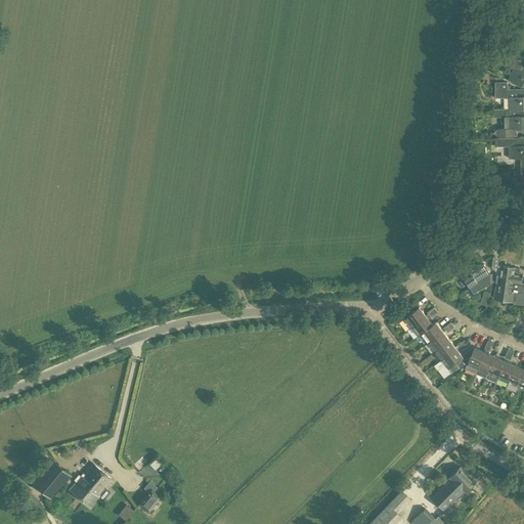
[(522,25),(520,26),(519,26),(515,27),(515,29),(517,33),(523,31),(522,25)]
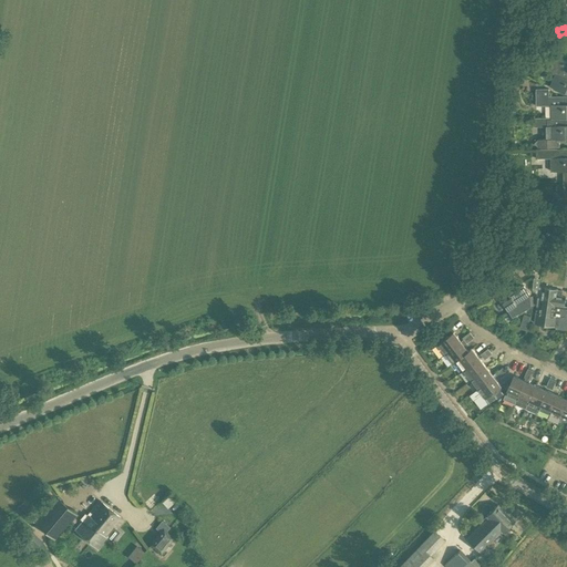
[(566,73),(566,62),(545,53),(538,68),(557,75),(552,88),(566,93),(566,79),(565,78),(566,73)]
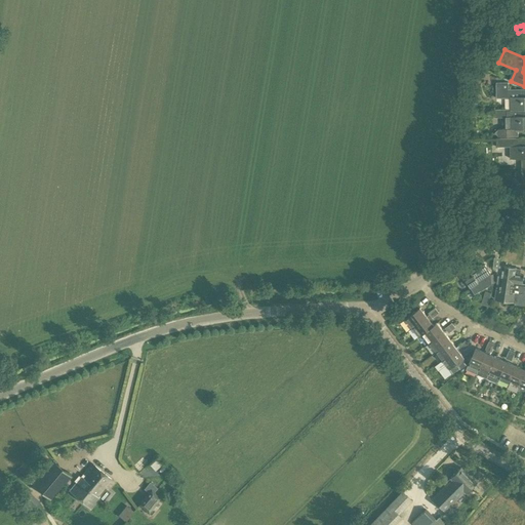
[(509,90),(509,82),(496,83),(496,98),(512,97),(512,109),(518,109),(524,109),(524,96),(519,96),(519,89),(509,90)]
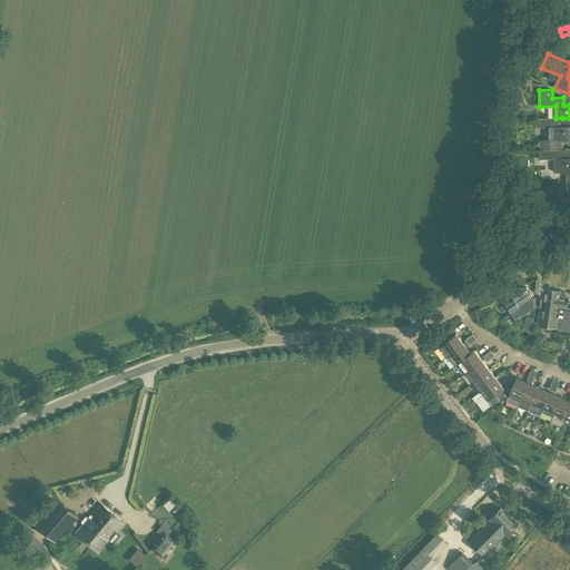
[(556,118),(537,119),(537,128),(553,128),(553,140),(541,140),(538,145),(541,148),(560,148),(560,139),(569,139),(569,126),(562,127),(562,118),(556,118)]
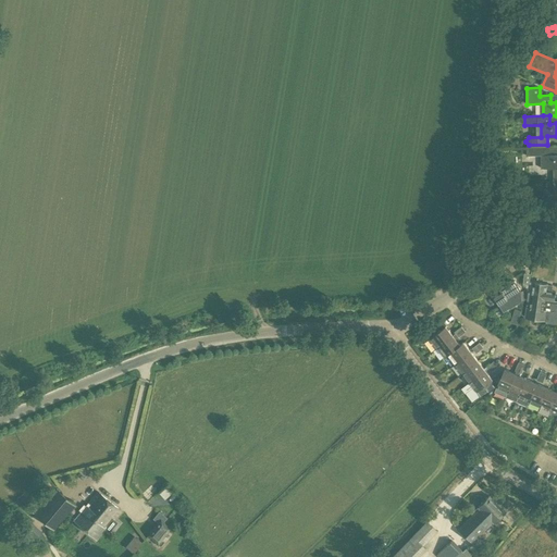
[(544,168),(554,168),(554,194),(556,193),(556,153),(552,155),(552,146),(528,147),(528,156),(544,156),(544,168)]
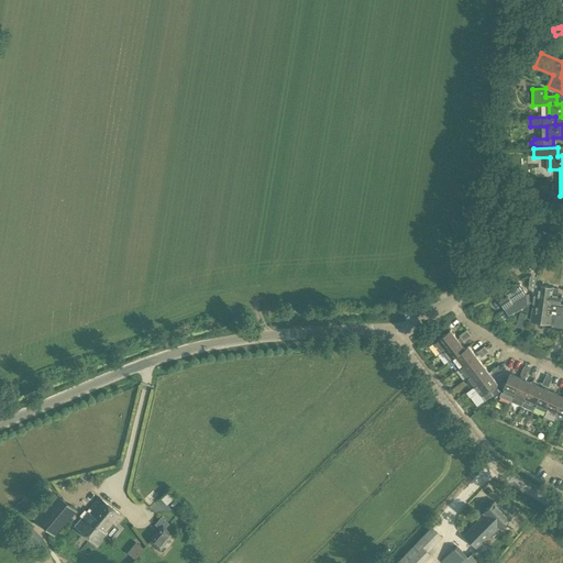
[(509,313),(529,302),(528,295),(526,294),(520,284),(518,284),(506,291),(508,296),(500,300),(509,313)]
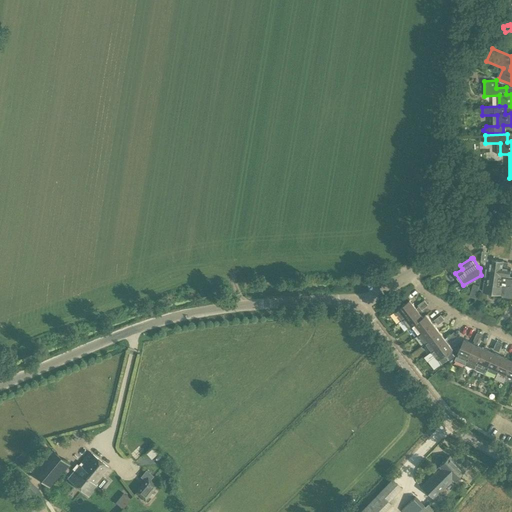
[(507,269),(507,262),(503,262),(503,261),(490,259),(489,262),(486,262),(486,266),(494,267),(494,274),(509,276),(510,269),(507,269)]
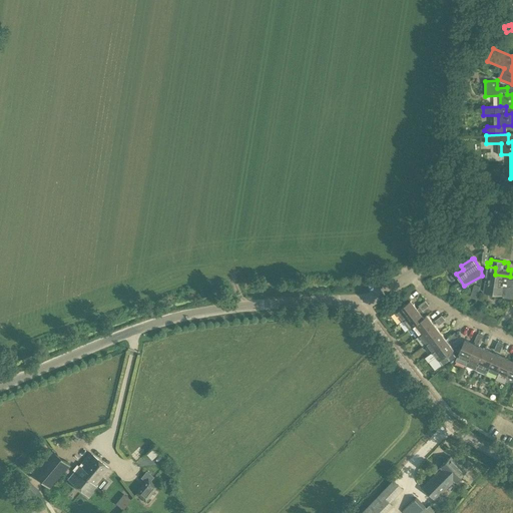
[(485,284),(484,293),(505,296),(505,298),(512,299),(512,278),(510,278),(510,277),(495,275),(495,268),(487,267),(485,284)]
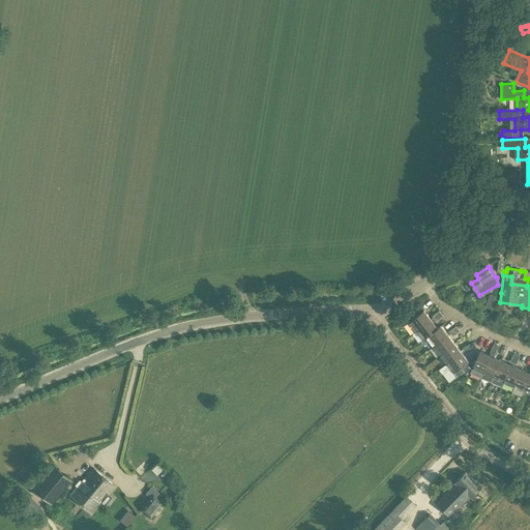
[(416,330),(431,319),(423,311),(424,310),(420,304),(410,313),(414,318),(409,322),(416,330)]
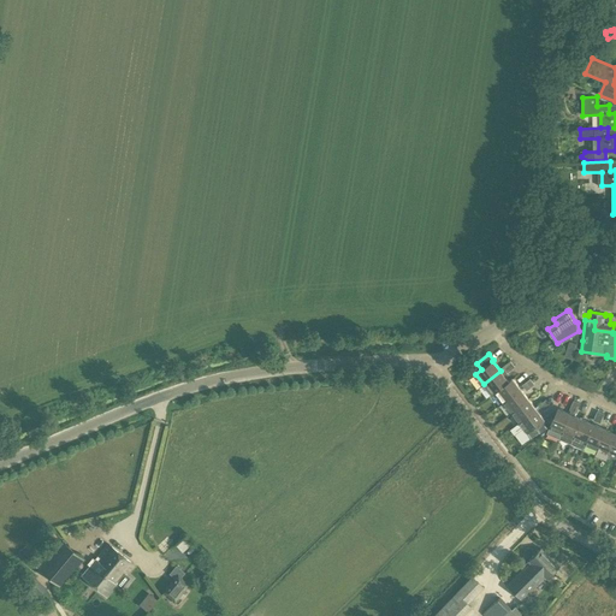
[(492,395),(496,392),(495,391),(508,381),(501,371),(484,384),(492,395)]
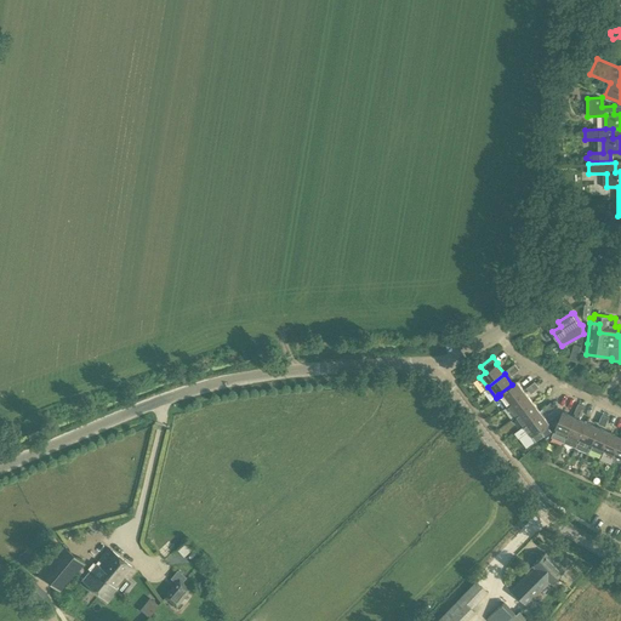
[(507,405),(524,392),(516,382),(512,385),(499,394),(500,396),(507,405)]
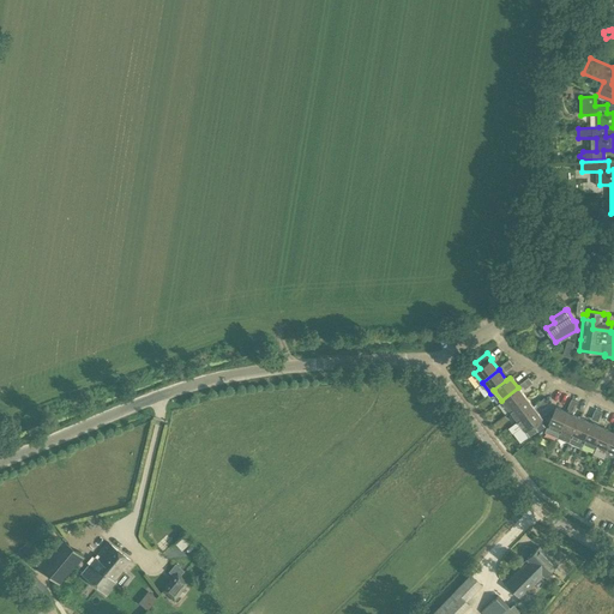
[(510,411),(527,398),(518,387),(501,401),(510,411)]
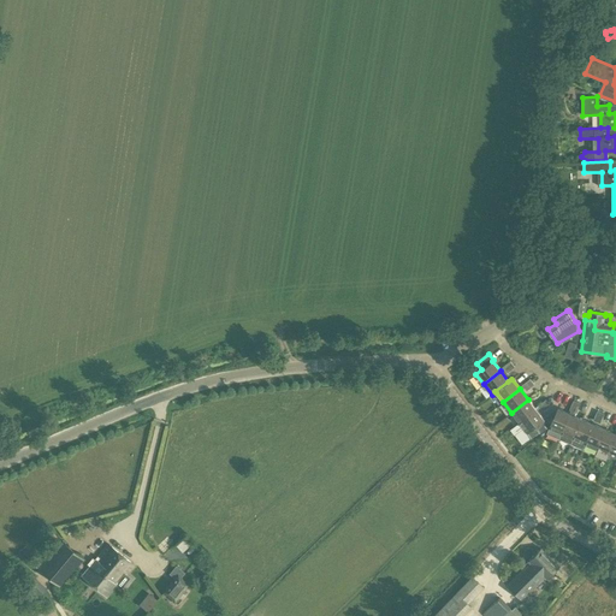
[(519,422),(535,410),(528,400),(511,413),(519,422)]
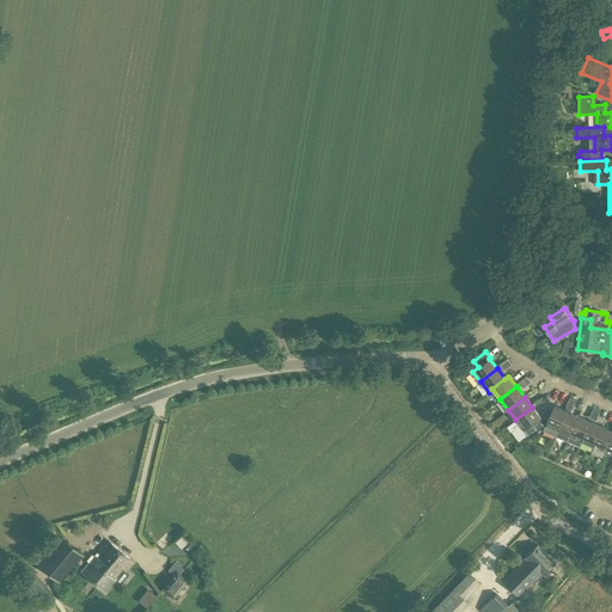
[(532,408),(515,420),(524,430),(525,430),(528,435),(536,429),(537,430),(544,424),(539,418),(540,417),(536,411),(543,405),(538,401),(534,403),(536,405),(532,408)]
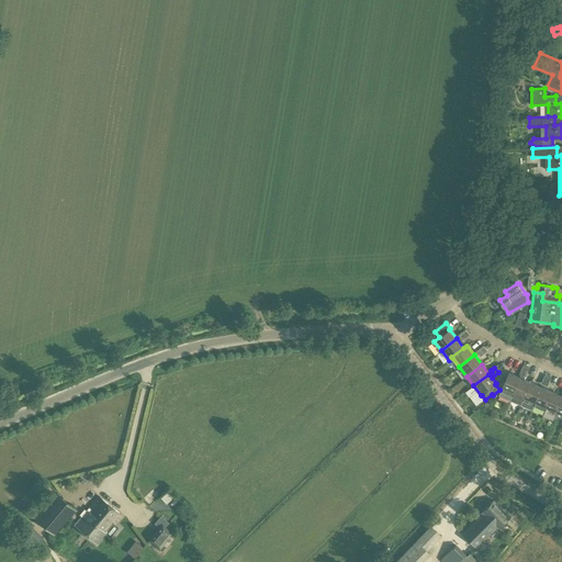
[(520,378),(510,401),(520,405),(530,383),(524,380),(527,372),(521,370),(519,374),(521,375),(520,378)]
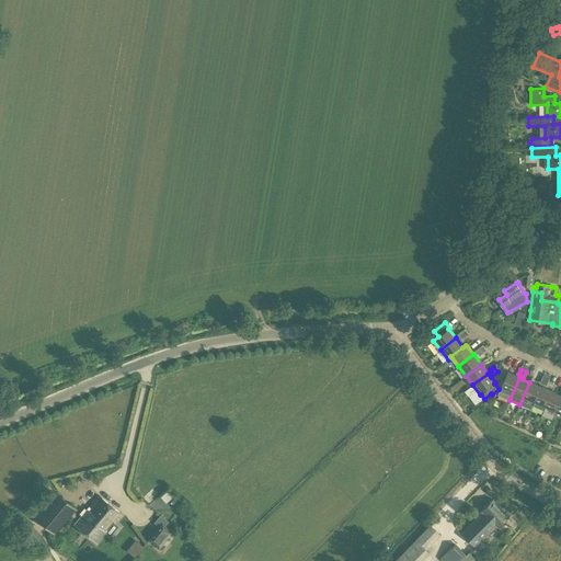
[(510,400),(519,377),(507,373),(500,390),(497,395),(510,400)]
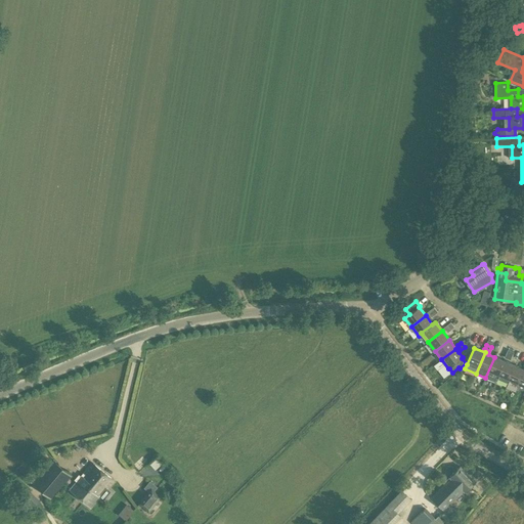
[(497,378),(505,361),(494,357),(485,378),(495,383),(497,378)]
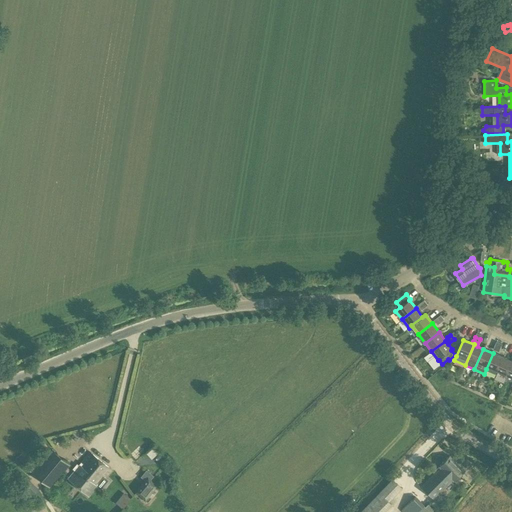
[(496,374),(503,357),(493,353),(486,369),(496,374)]
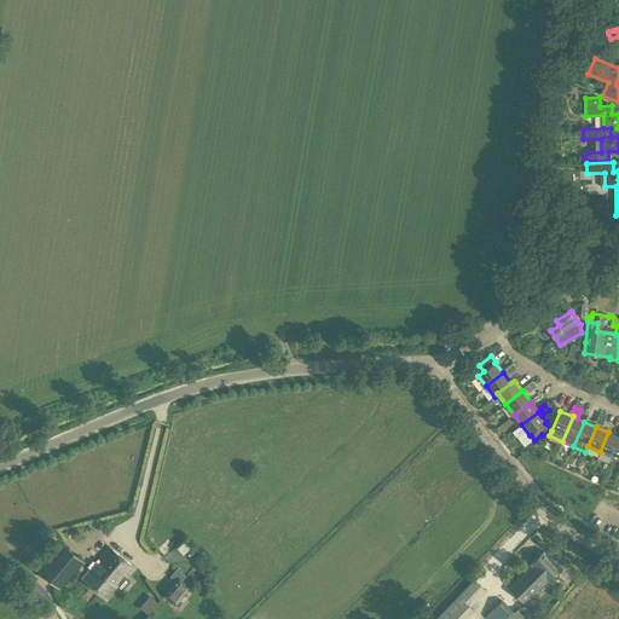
[(612,457),(618,439),(618,437),(608,432),(600,452),(612,457)]
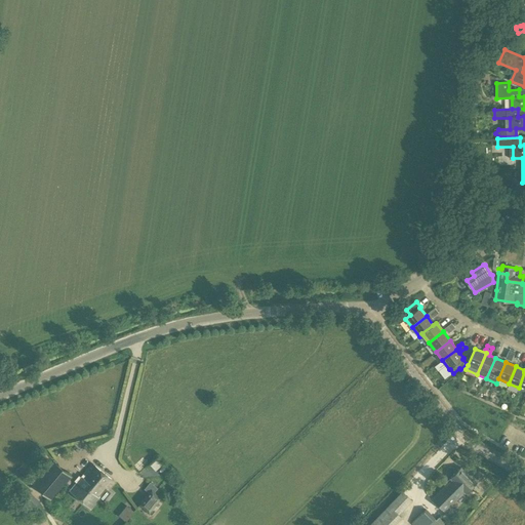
[(159,456),(151,465),(156,471),(165,462),(159,456)]
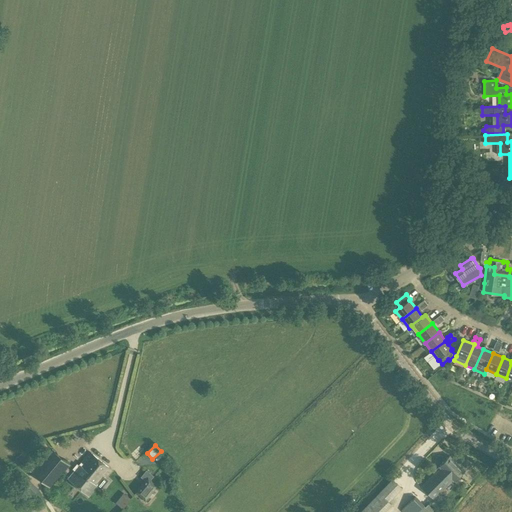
[(49,488),(69,465),(51,450),(31,473),(49,488)]
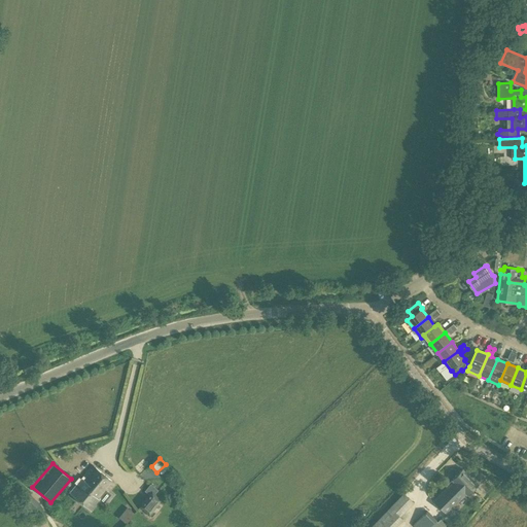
[(91,511),(99,500),(113,483),(92,465),(69,492),(91,511)]
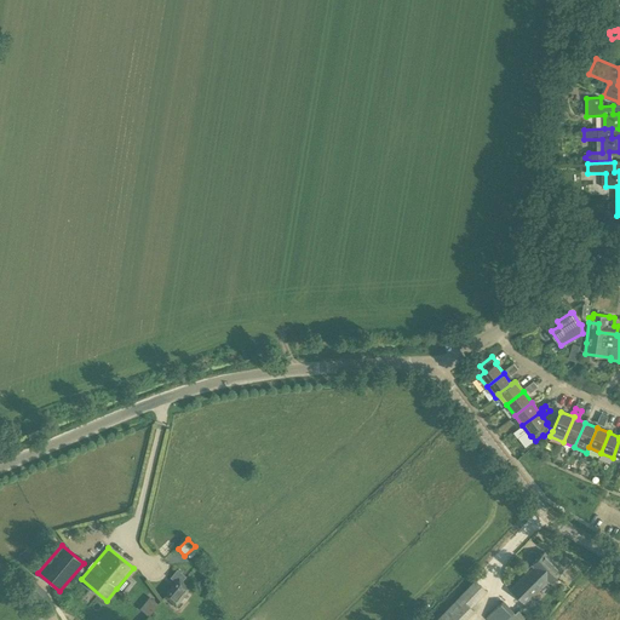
[(549,583),(561,569),(544,551),(530,564),(532,566),(507,589),(523,604),(547,581),(549,583)]
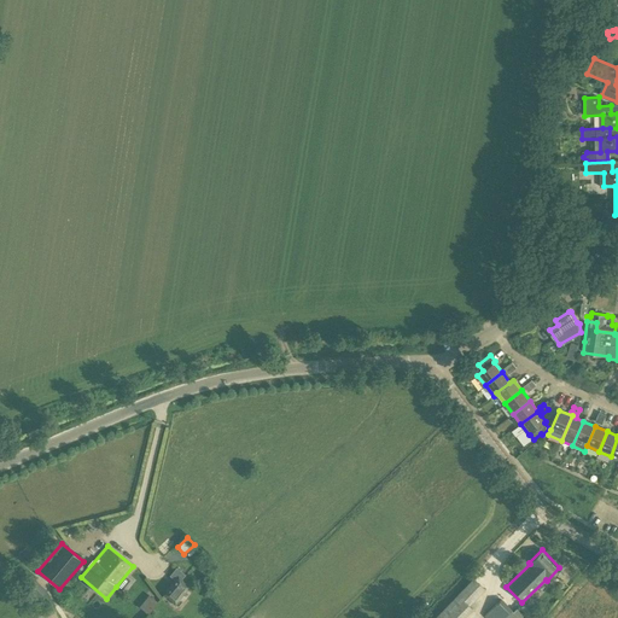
[(174,604),(188,586),(180,578),(184,575),(175,567),(168,576),(174,581),(163,594),(174,604)]
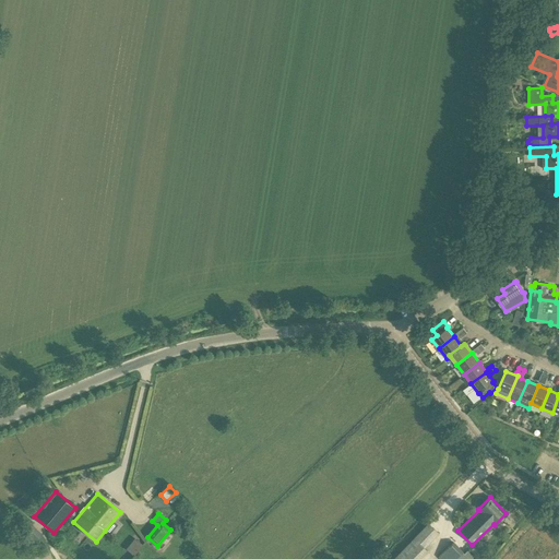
[(34,542),(42,534),(32,523),(23,532),(34,542)]
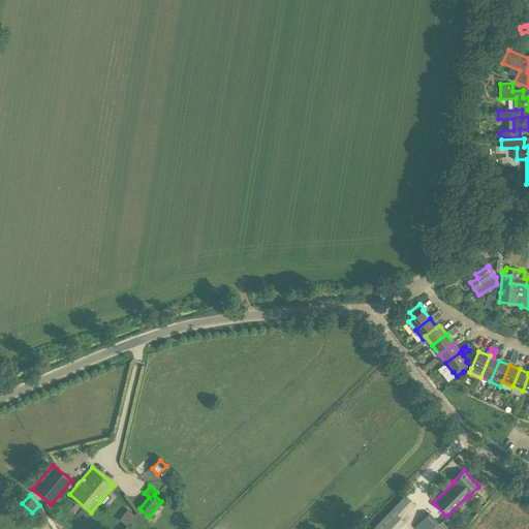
[(396,528),(404,521),(401,518),(414,504),(404,495),(391,509),(371,528),(396,528)]
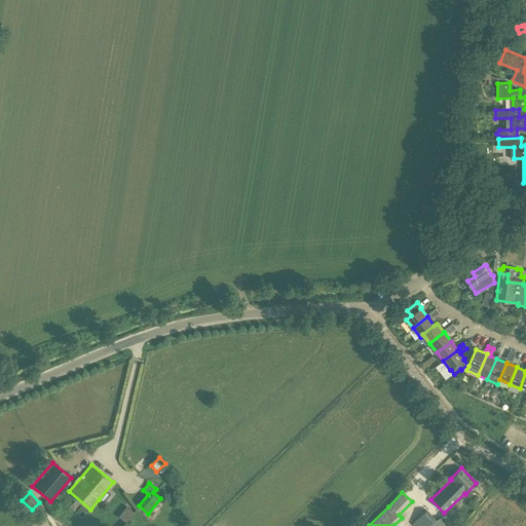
[(127,505),(119,515),(127,522),(136,512),(127,505)]
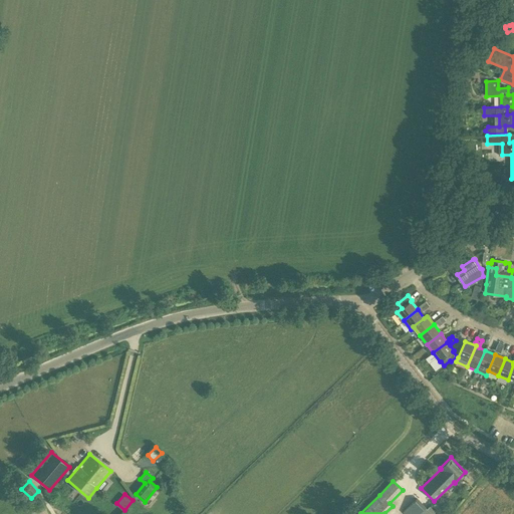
[(426,508),(417,498),(403,512),(404,513),(433,513),(435,512),(429,506),(426,508)]
